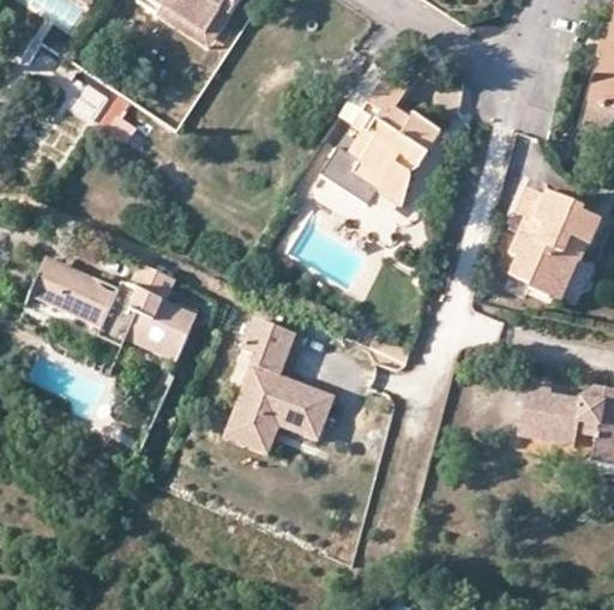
[(236,0),(134,0),(134,1),(154,14),(161,5),(203,32),(224,0),(236,0)]
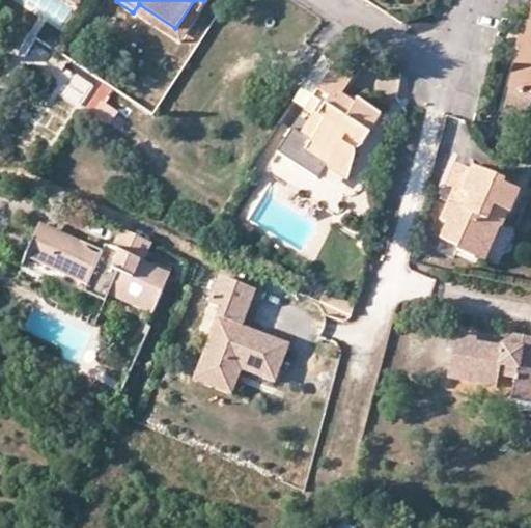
[(179,39),(204,0),(194,0),(175,28),(139,4),(133,12),(179,39)]
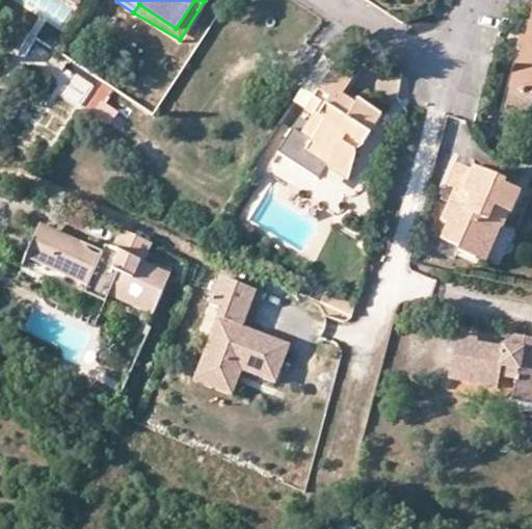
[(512,85),(531,91),(531,15),(521,58),(519,58),(512,85)]
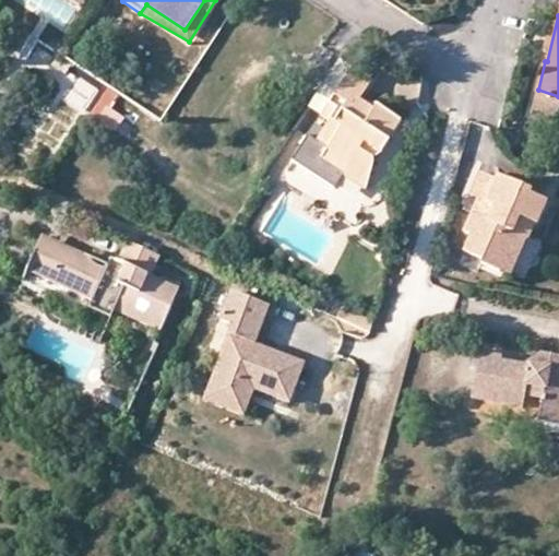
[(322,111),(352,63),(340,56),(309,103),(322,111)]
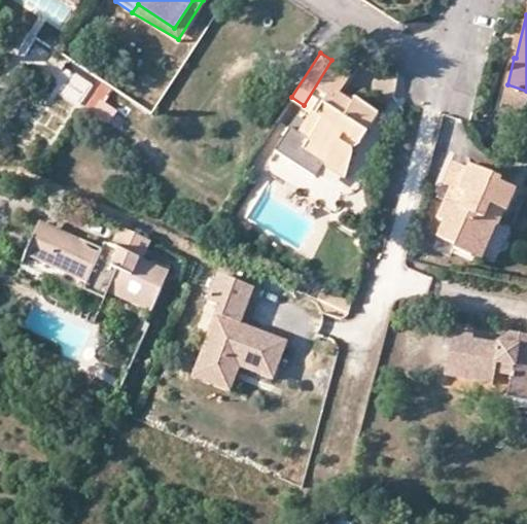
[(339,91),(351,71),(332,59),(310,94),(317,100),(311,109),(299,129),(309,136),(303,147),(323,160),(322,162),(345,176),(351,146),(347,143),(352,137),(360,142),(378,111),(356,97),(354,101),(339,91)]
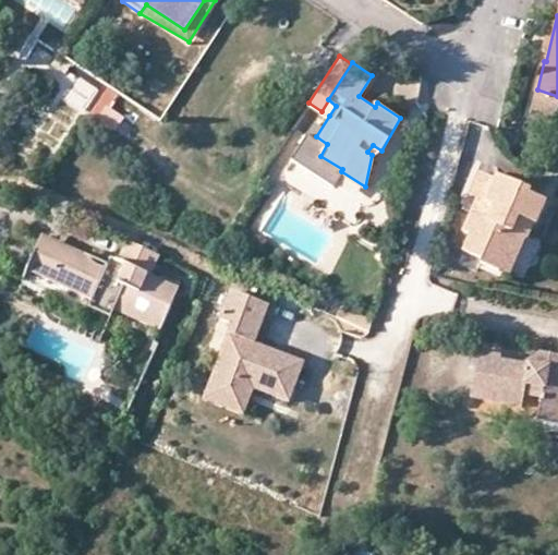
[(121,93),(110,85),(92,111),(117,129),(126,116),(112,106),(121,93)]
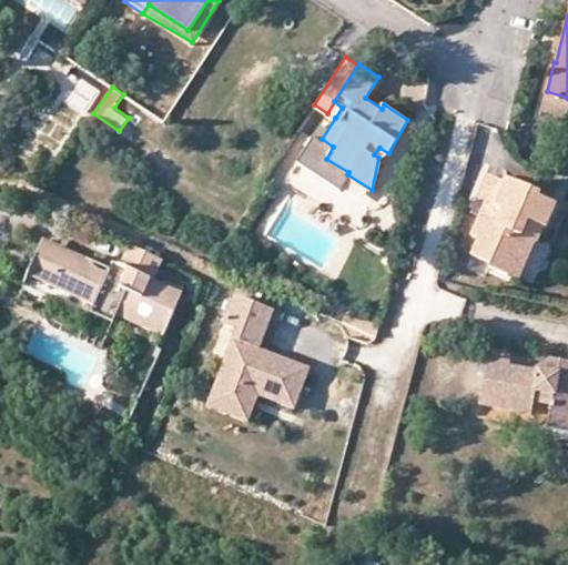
[(566,122),(567,115),(567,98),(547,91),(541,114),(566,122)]
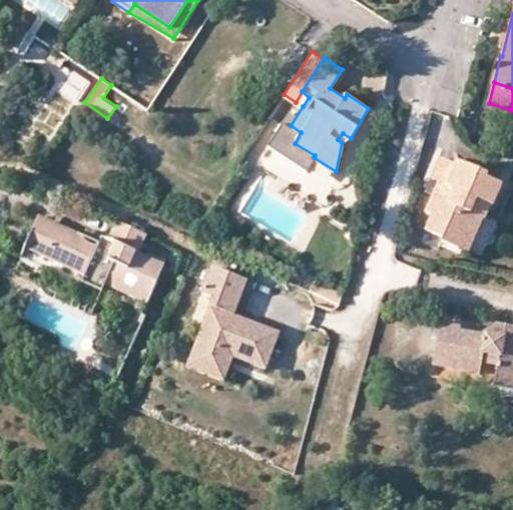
[(309,97),(302,91),(296,102),(303,106),(309,97)]
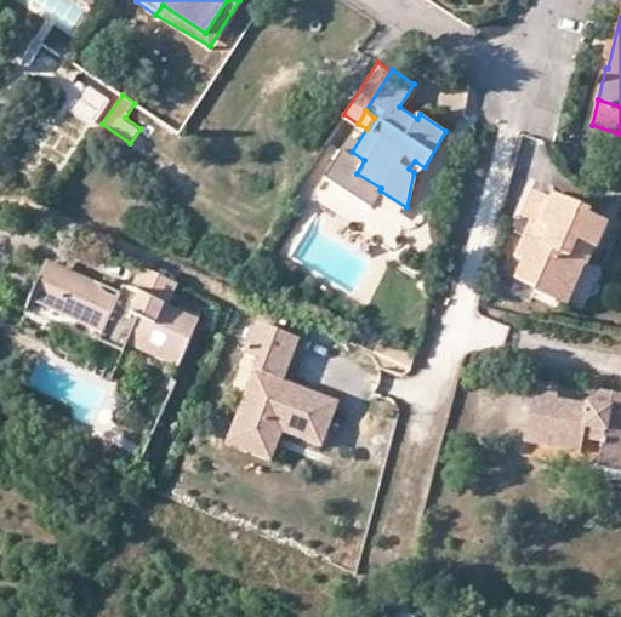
[(364,160),(352,152),(352,153),(342,147),(325,175),(372,204),(380,190),(381,188),(357,173),(364,160)]
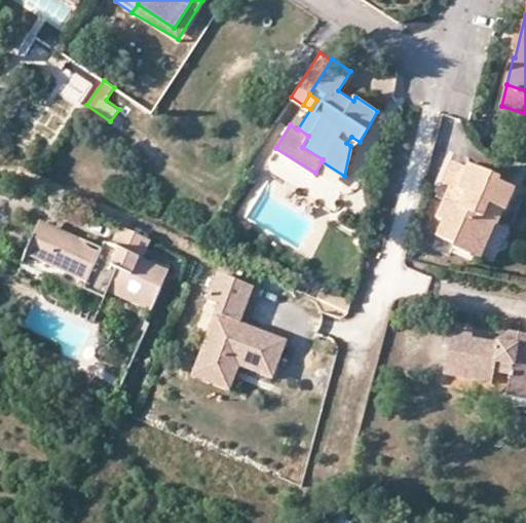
[(451,184),(445,197),(459,203),(463,195),(457,192),(467,166),(454,160),(445,181),(451,184)]
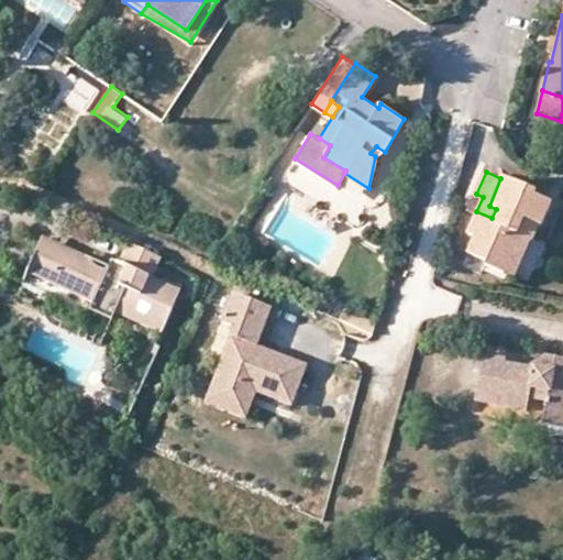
[(518,241),(532,240),(536,240),(551,201),(537,194),(539,189),(503,174),(500,178),(489,206),(496,209),(492,218),(476,211),(468,232),(474,234),(468,250),(487,257),(486,263),(506,271),(518,241)]
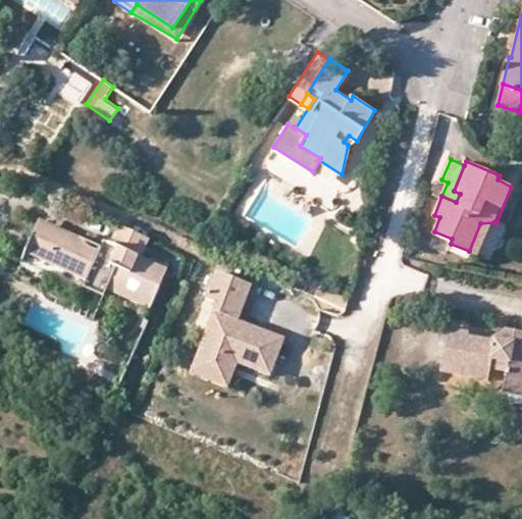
[(44,219),(41,225),(64,236),(66,229),(44,219)]
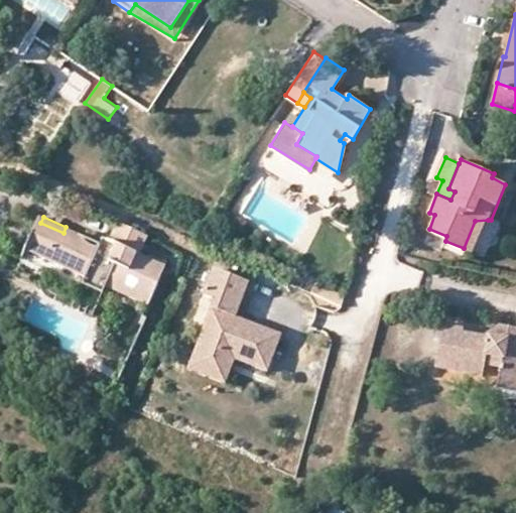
[(473,251),(488,220),(475,221),(464,248),(473,251)]
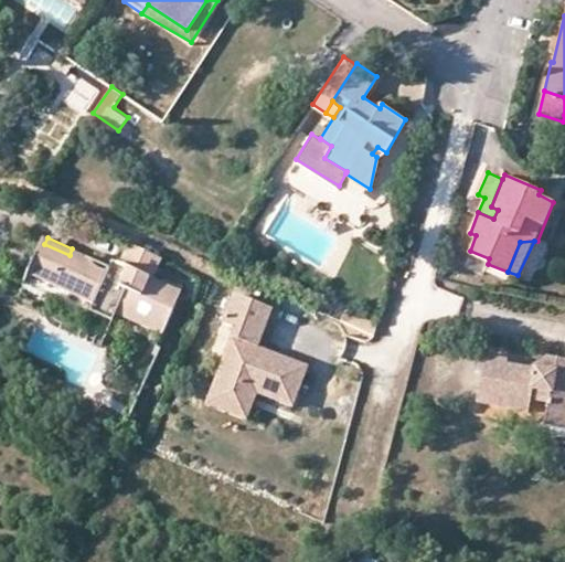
[(44,244),(32,273),(96,303),(94,308),(117,319),(121,311),(164,332),(183,290),(155,277),(164,256),(131,242),(123,262),(117,258),(110,266),(72,248),(70,255),(44,244)]
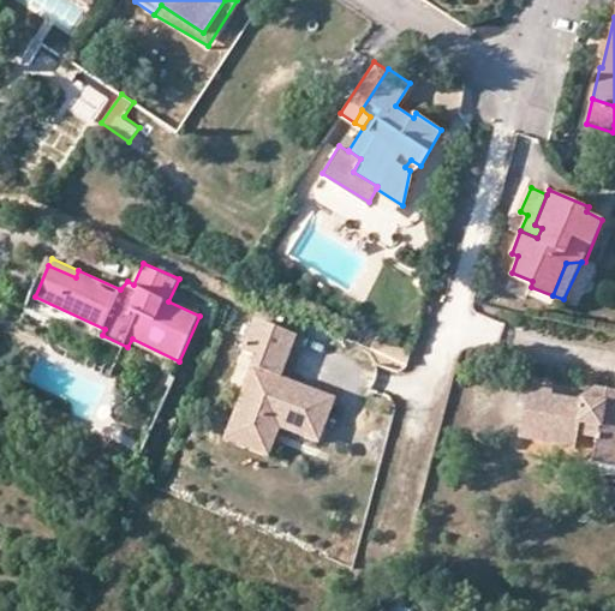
[(267,419),(284,425),(318,439),(336,397),(281,375),(297,334),(256,318),(244,349),(260,355),(232,425),(261,437),(267,419)]
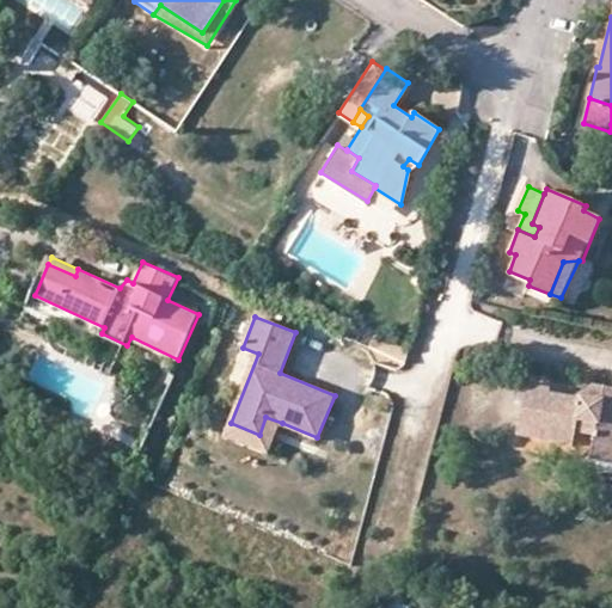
[(405,360),(409,347),(379,333),(373,345),(405,360)]
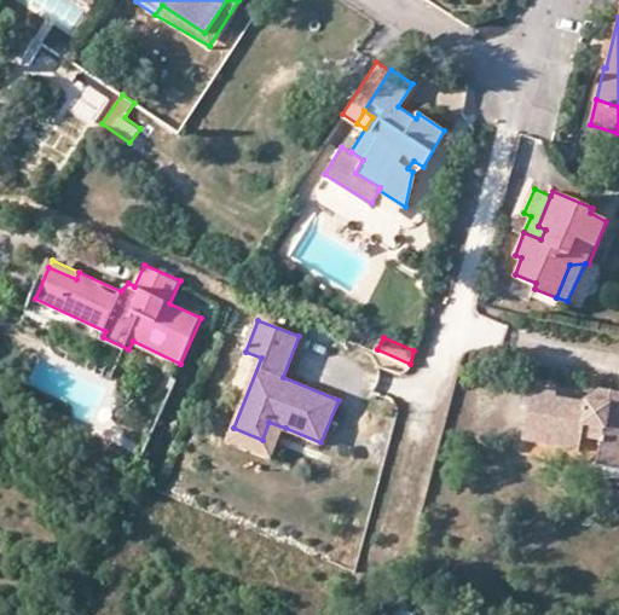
[(556,434),(556,444),(579,448),(585,424),(603,428),(597,464),(618,468),(618,390),(600,387),(582,398),(533,388),(526,427),(556,434)]
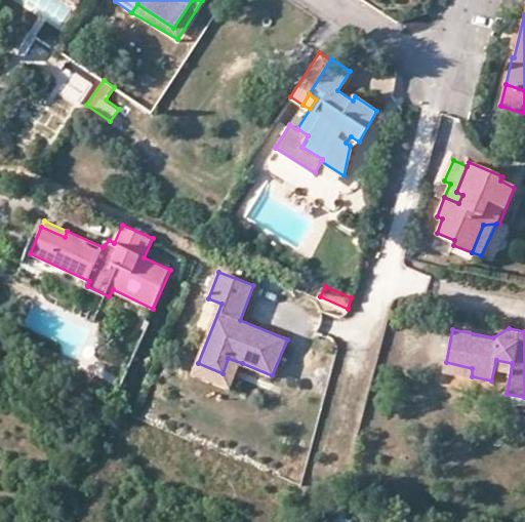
[(230,388),(242,363),(228,358),(223,373),(198,363),(195,373),(230,388)]
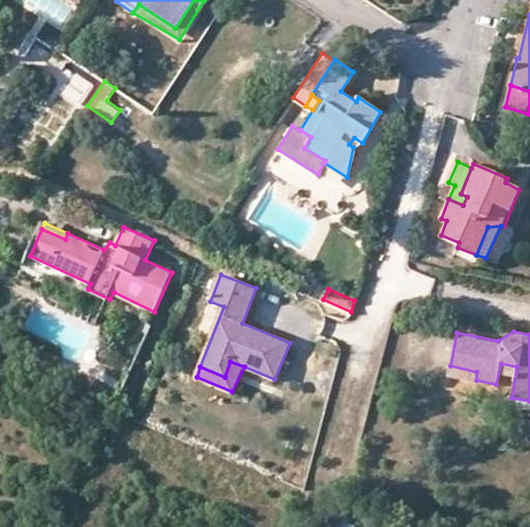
[(448,375),(476,380),(476,372),(450,366),(448,375)]
